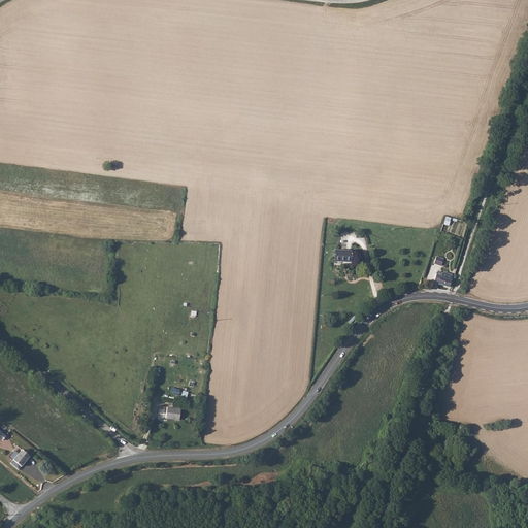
[(333,260),(343,261),(344,264),(350,264),(351,252),(334,250),(333,260)]
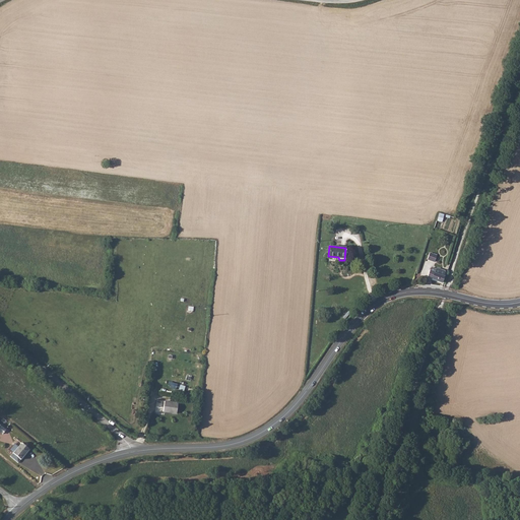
[(430,252),(428,259),(436,261),(438,254),(430,252)]
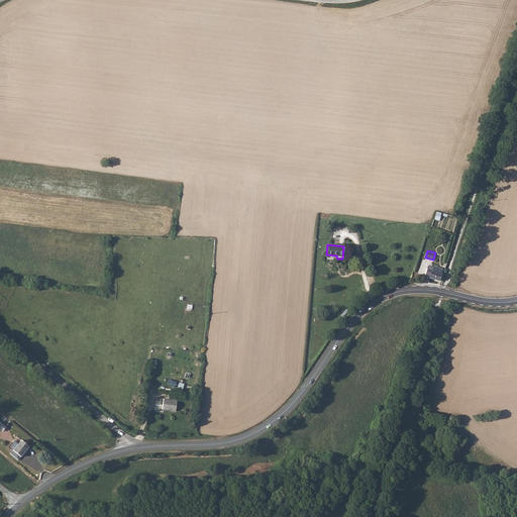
[(425,278),(438,282),(442,270),(441,269),(433,267),(432,268),(431,271),(428,270),(425,278)]
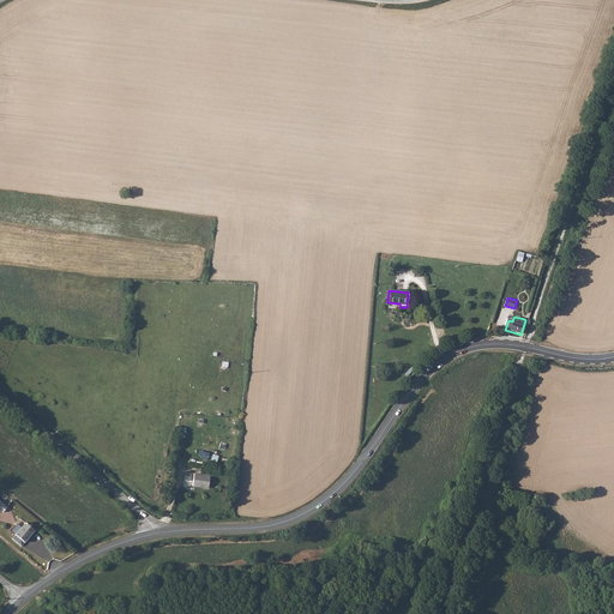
[(196,474),(193,486),(209,488),(211,476),(196,474)]
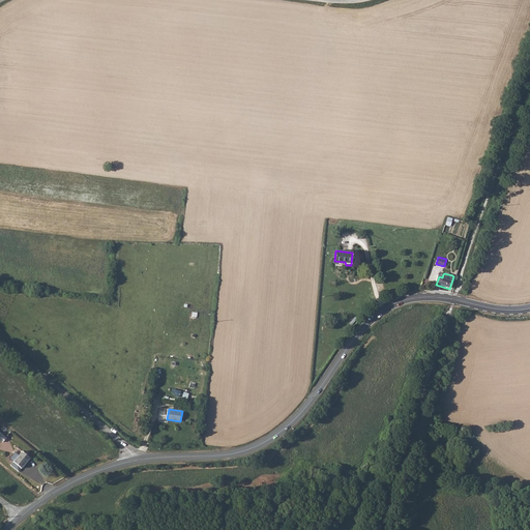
[(30,458),(22,450),(12,461),(22,468),(30,458)]
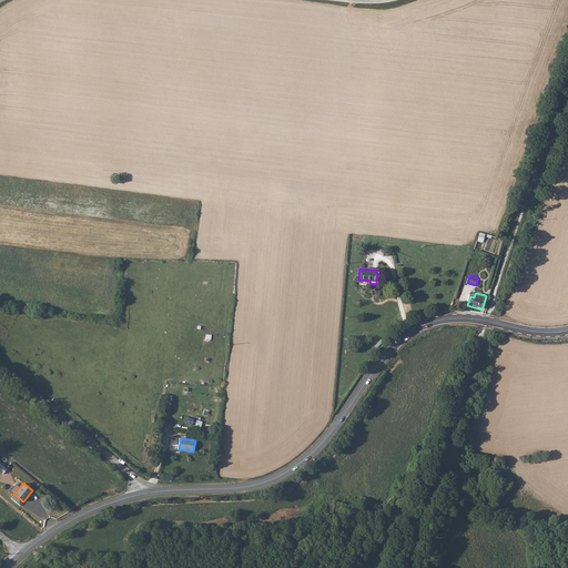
All buildings are outlined.
